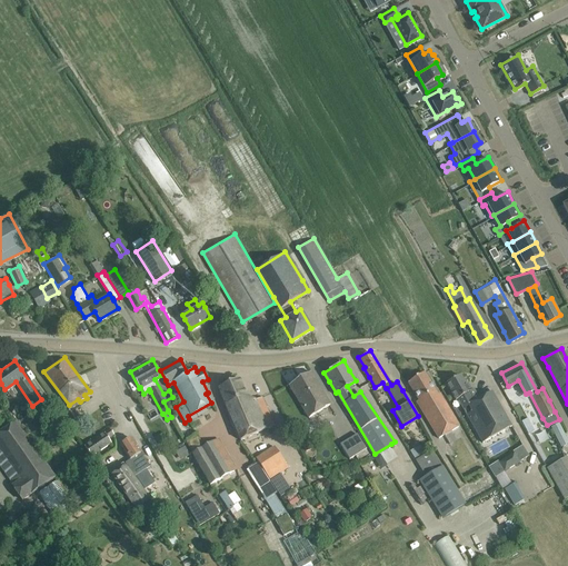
[(294,393),(307,416),(329,404),(316,379),(310,369),(288,383),(294,393)]
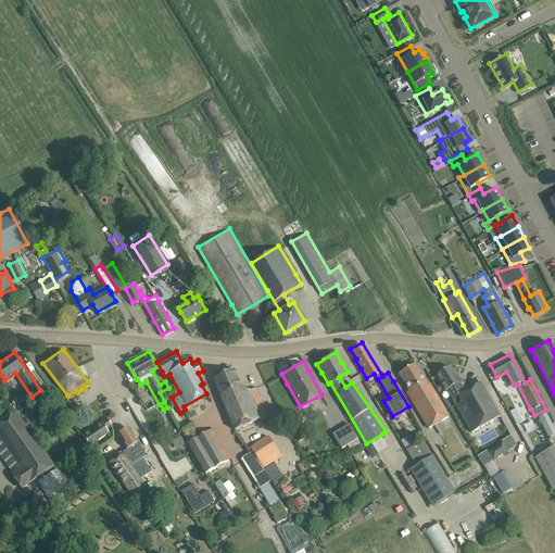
[(406,390),(427,426),(448,414),(426,377),(424,378),(419,372),(414,362),(398,372),(403,380),(408,389),(406,390)]
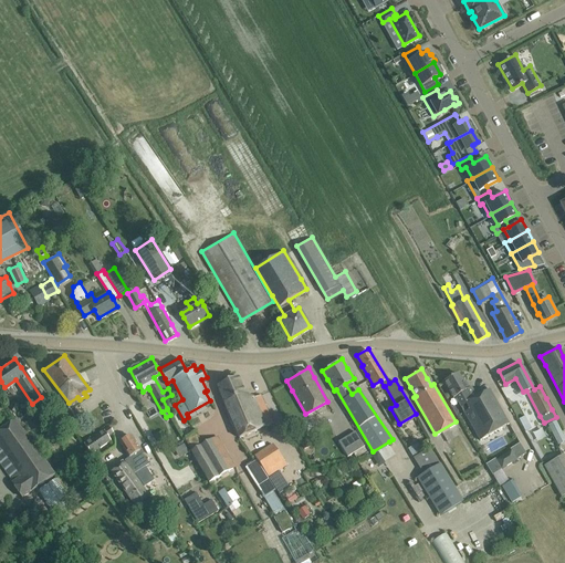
[(443,378),(453,396),(456,395),(479,438),(508,421),(489,387),(468,399),(462,391),(469,387),(464,378),(462,379),(458,371),(443,378)]
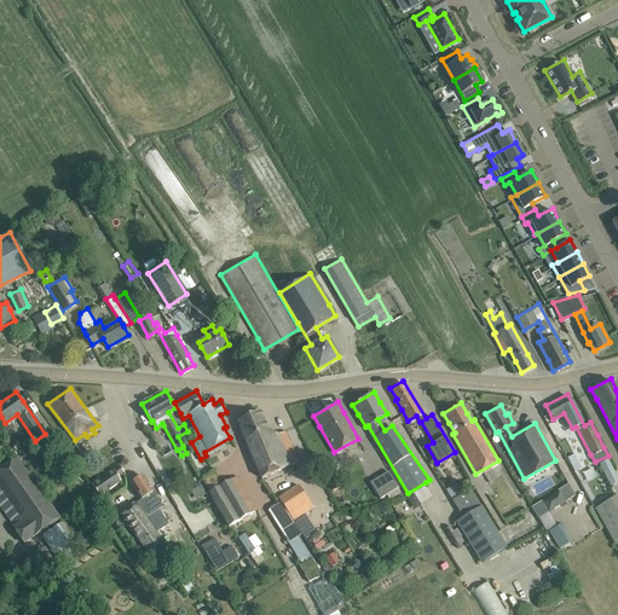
[(242,430),(260,476),(298,462),(289,440),(284,429),(277,431),(267,429),(259,408),(237,418),(242,430)]
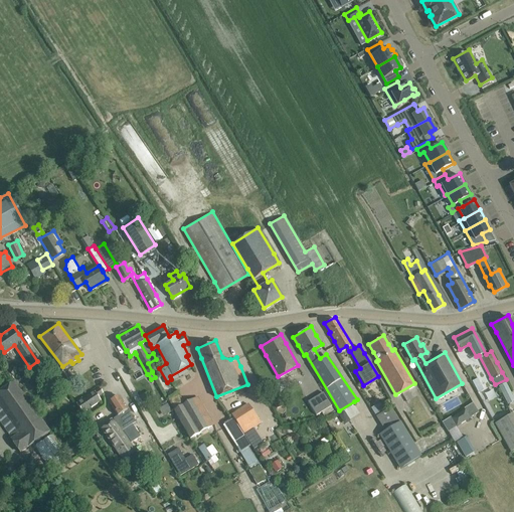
[(459,357),(463,366),(477,391),(489,385),(475,360),(470,351),(459,357)]
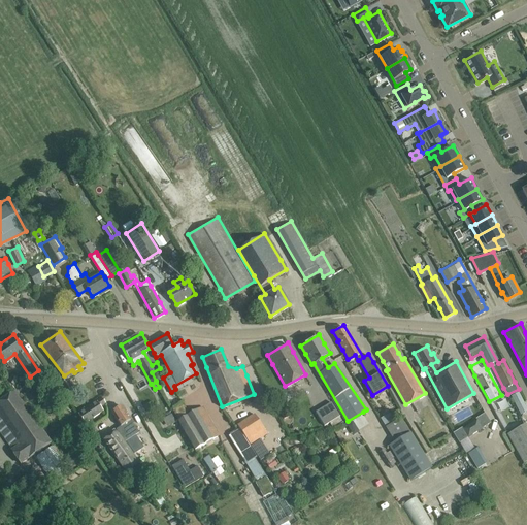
[(34,380),(40,389),(45,386),(39,376),(34,380)]
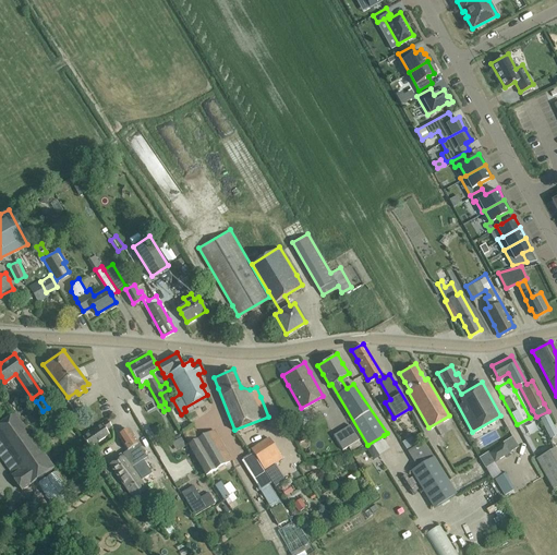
[(11,475),(21,489),(47,470),(51,467),(13,412),(0,421),(0,456),(12,474),(11,475)]
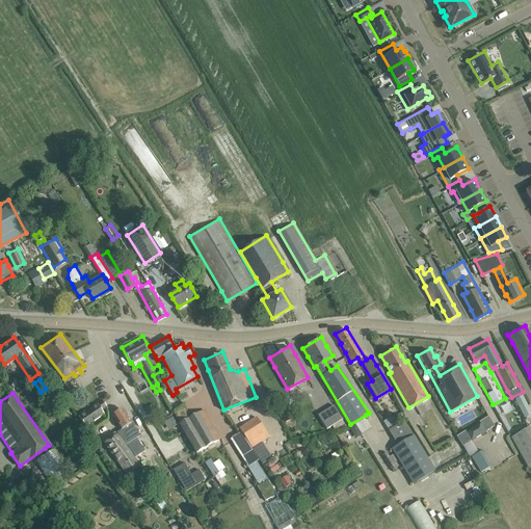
[(530,410),(522,393),(514,397),(524,416),(530,412),(530,410)]
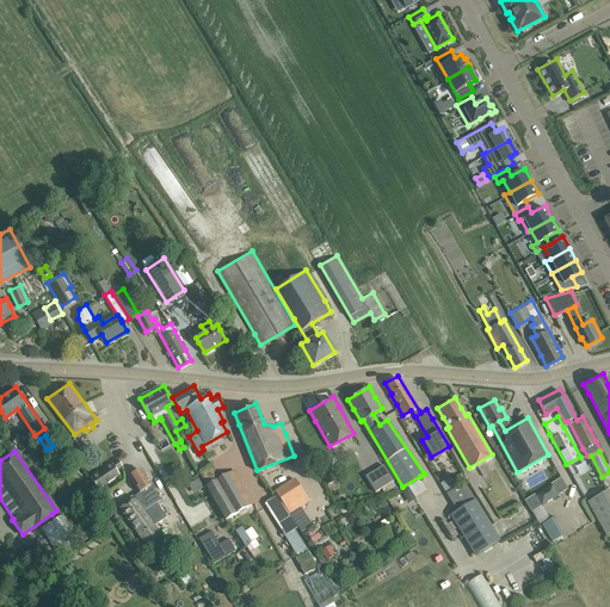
[(117,458),(90,476),(98,488),(119,472),(116,468),(122,464),(117,458)]
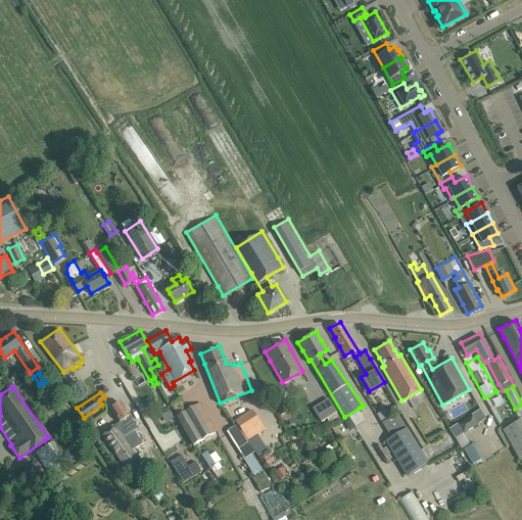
[(171,405),(192,443),(217,430),(200,400),(187,409),(182,398),(171,405)]
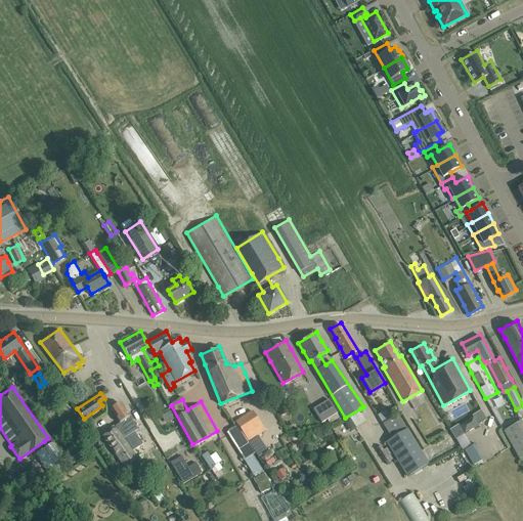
[(115,424),(120,433),(131,449),(134,447),(142,441),(134,430),(137,428),(134,423),(120,401),(111,407),(119,421),(115,424)]
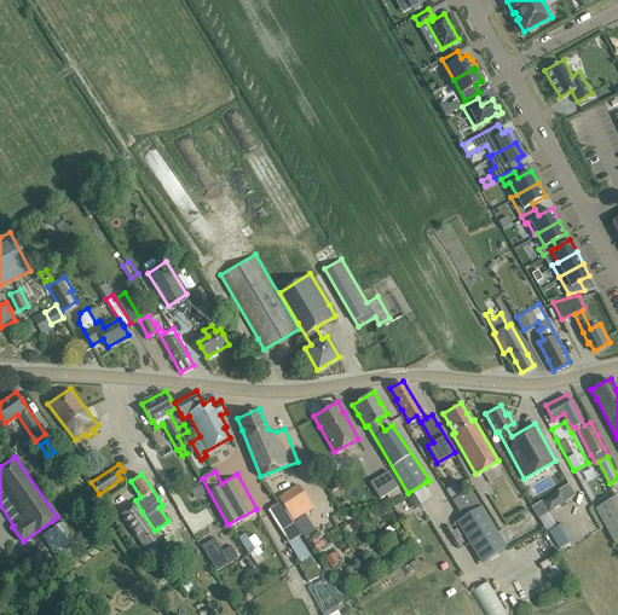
[(456,481),(445,487),(450,495),(461,489),(456,481)]
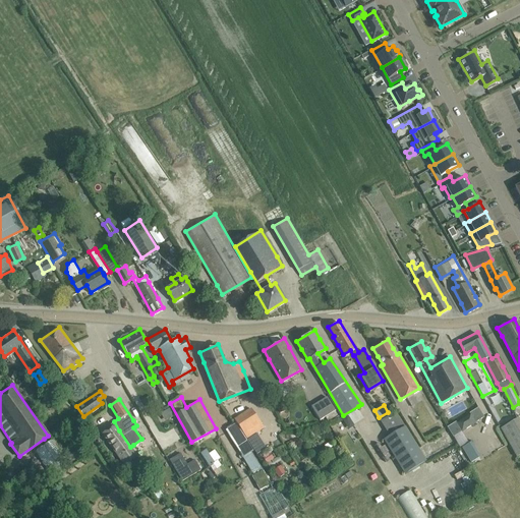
[(234,418),(235,419),(247,438),(263,427),(249,407),(234,418)]
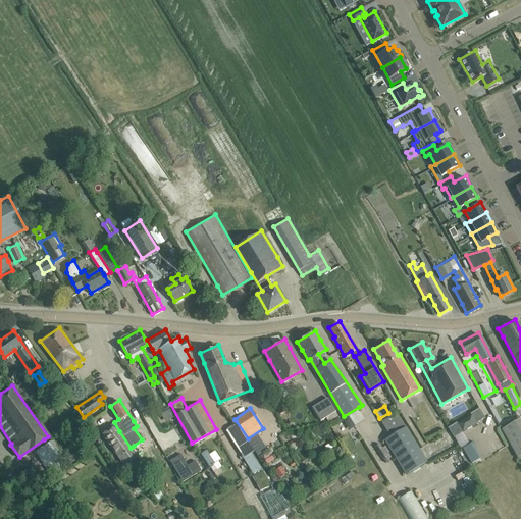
[(448,426),(454,434),(484,415),(480,408),(457,422),(456,421),(448,426)]
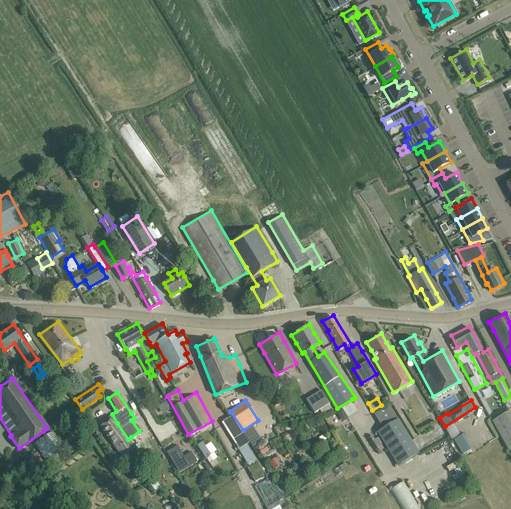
[(243,430),(231,412),(221,419),(248,463),(258,457),(247,440),(249,439),(243,430)]
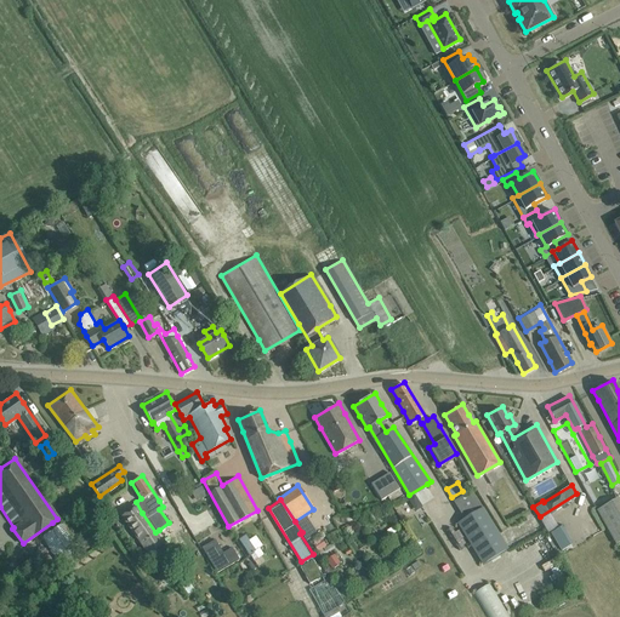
[(134,531),(148,552),(161,542),(143,515),(136,504),(121,515),(134,531)]
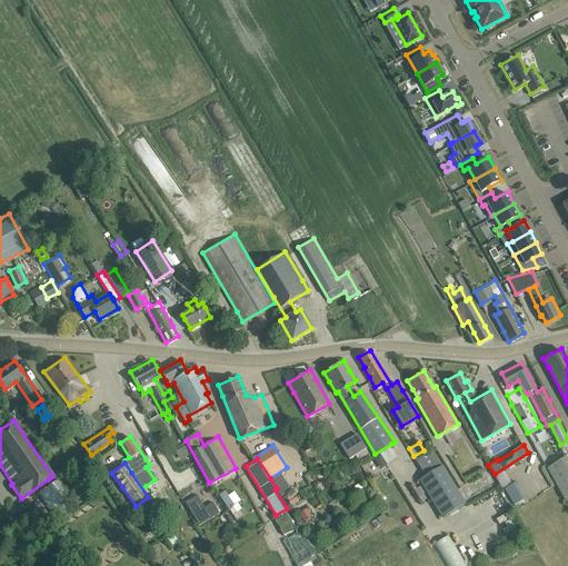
[(441,464),(419,478),(441,515),(465,500),(441,464)]
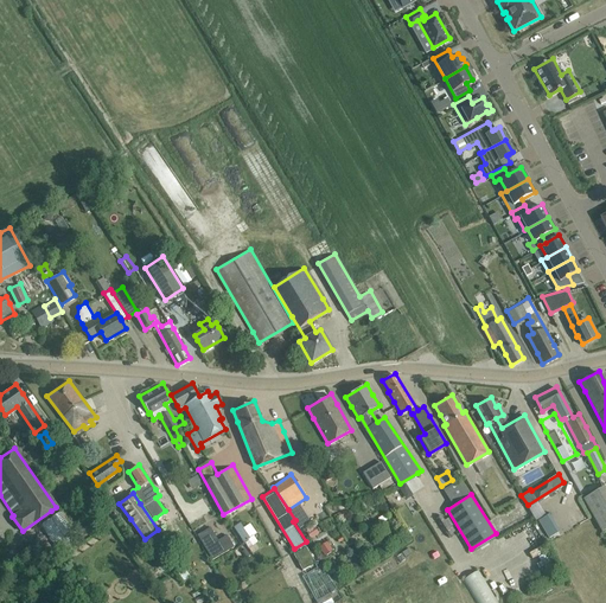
[(55,541),(57,546),(76,534),(59,511),(53,514),(42,523),(55,541)]
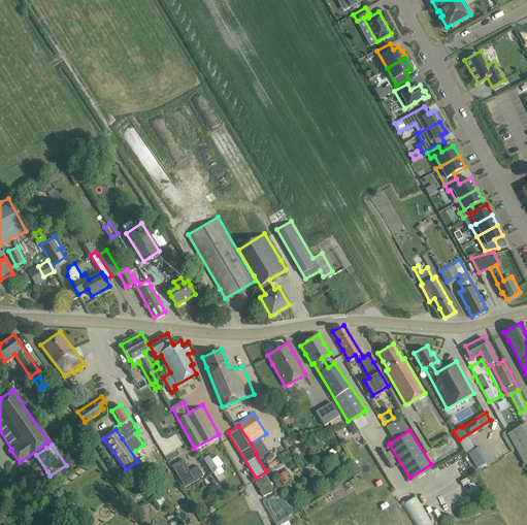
[(475,447),(468,451),(476,466),(484,462),(475,447)]
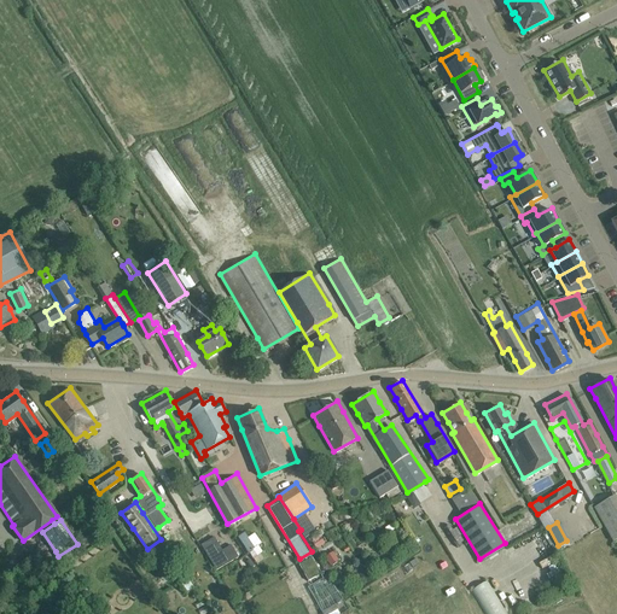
[(245,531),(239,536),(249,550),(255,547),(255,545),(261,542),(254,531),(248,536),(245,531)]
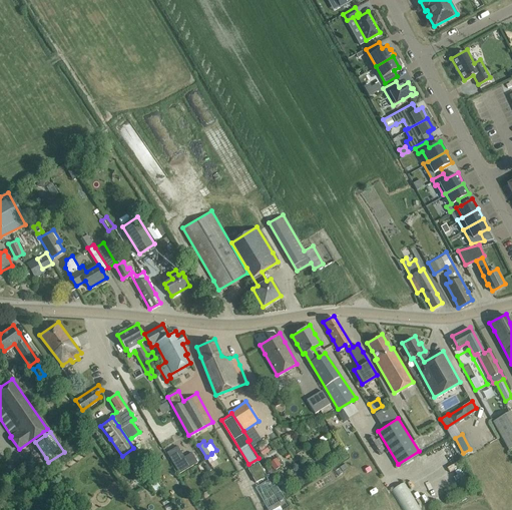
[(177,444),(166,451),(178,472),(197,461),(191,451),(183,455),(177,444)]
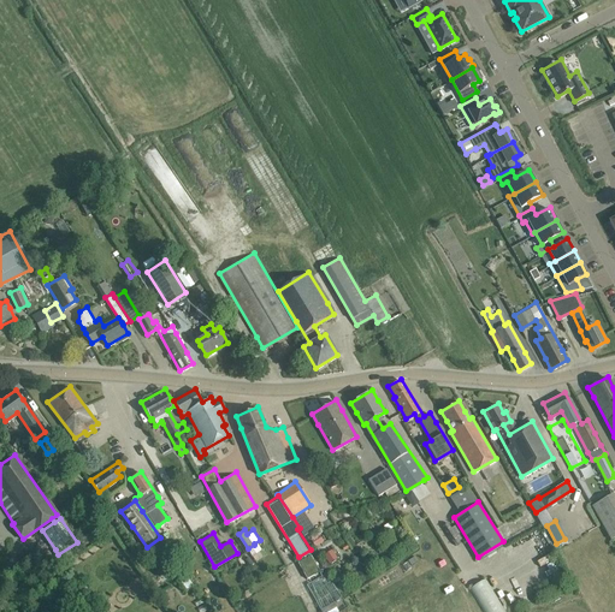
[(311,554),(297,562),(307,577),(318,571),(311,554)]
